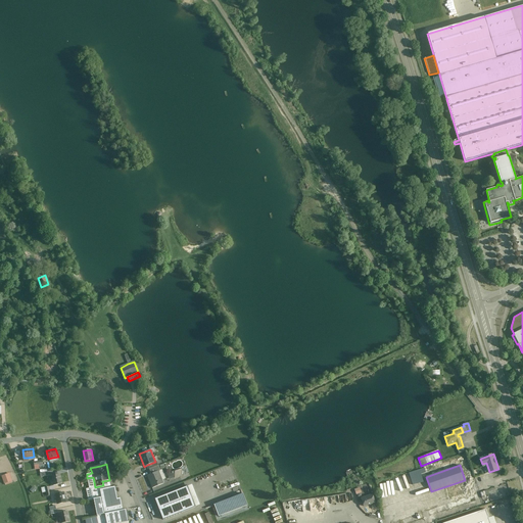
[(151,474),(147,475),(152,488),(163,483),(162,480),(165,479),(162,470),(160,470),(158,471),(151,474)]
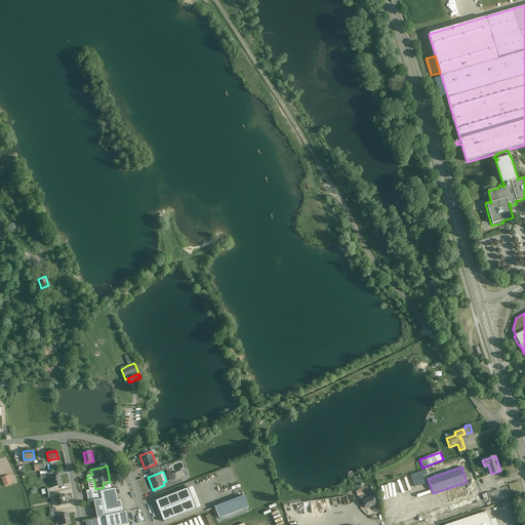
[(420,472),(410,475),(414,487),(425,484),(423,480),(420,472)]
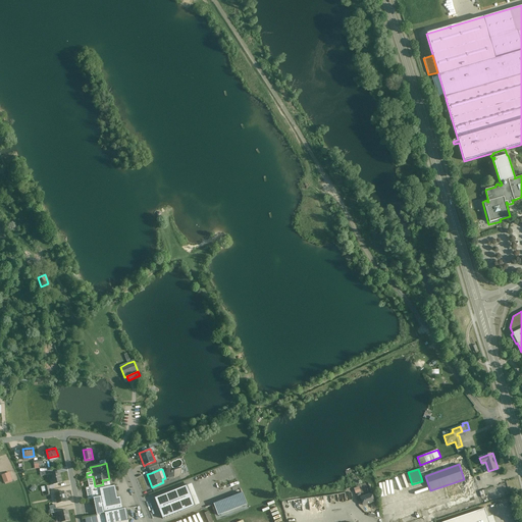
[(9,472),(2,475),(4,483),(12,480),(9,472)]
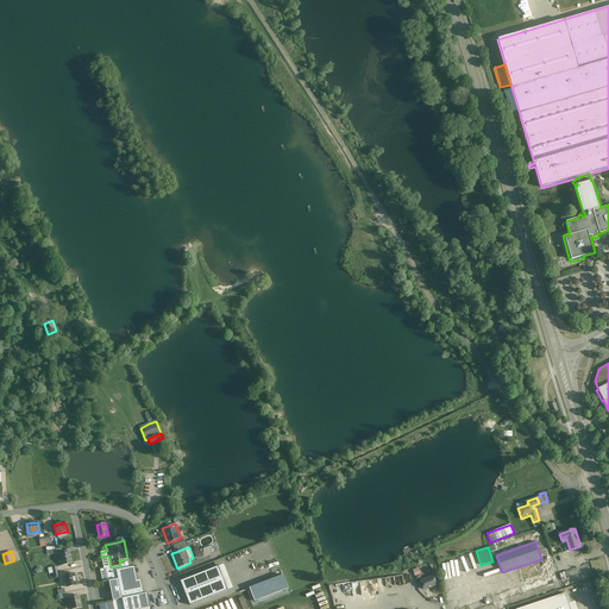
[(70,552),(61,554),(62,559),(61,559),(62,565),(73,563),(70,552)]
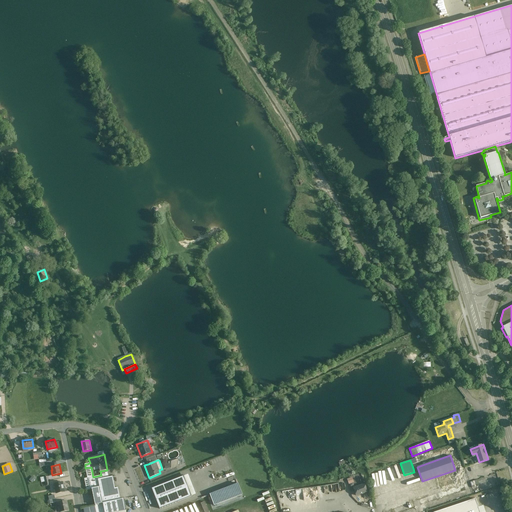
[(107,470),(100,471),(101,475),(102,478),(109,477),(107,470)]
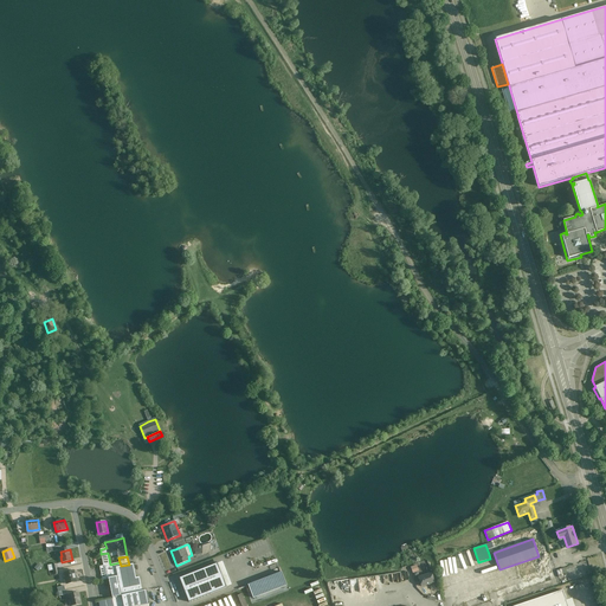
[(421,573),(431,569),(427,560),(411,566),(413,573),(420,571),(421,573)]
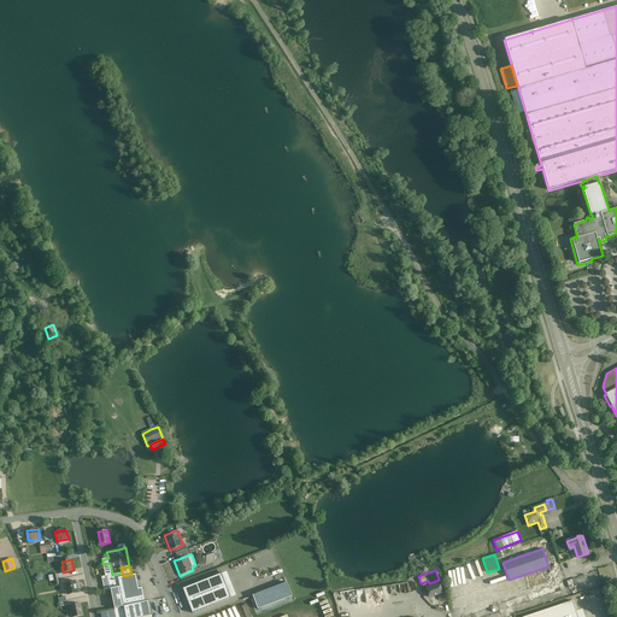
[(112,575),(109,576),(111,589),(115,609),(145,601),(142,587),(139,588),(136,574),(131,575),(123,576),(122,573),(112,575)]
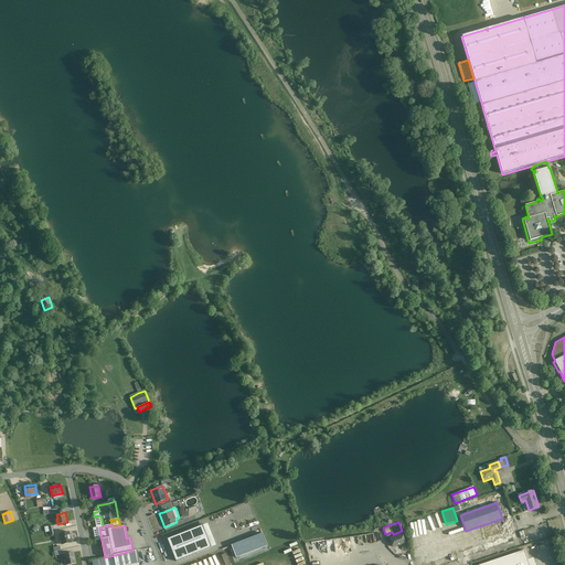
[(167,540),(176,562),(211,548),(201,525),(167,540)]
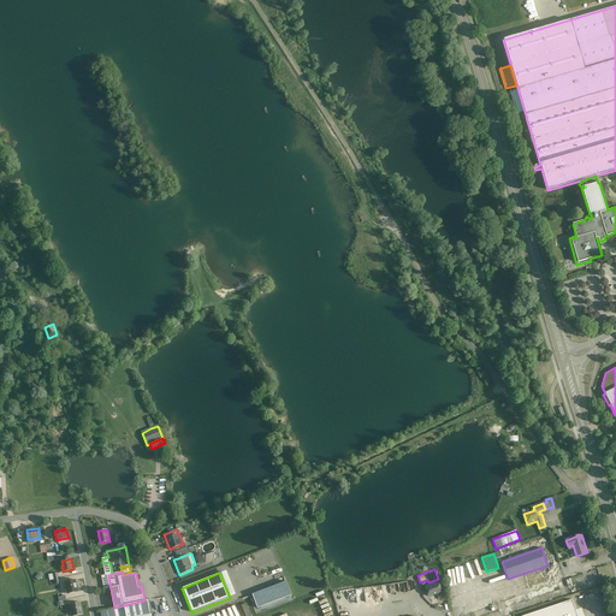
[(75,580),(66,582),(67,587),(66,587),(67,593),(78,592),(75,580)]
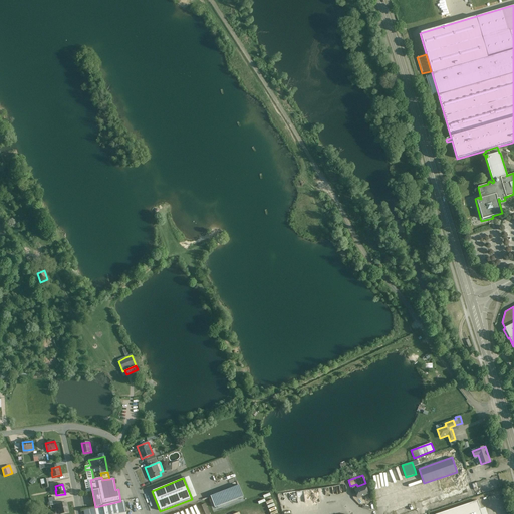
[(239,485),(210,496),(215,508),(243,497),(239,485)]
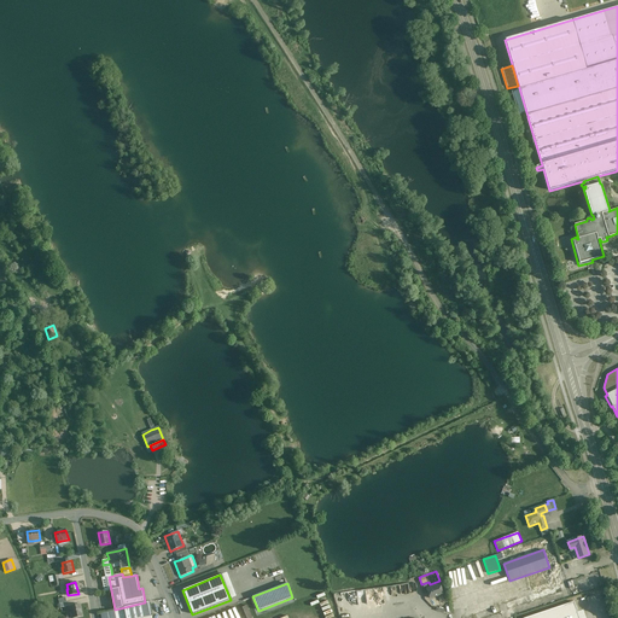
[(439,584),(426,589),(430,598),(443,594),(443,593),(441,584),(439,584)]
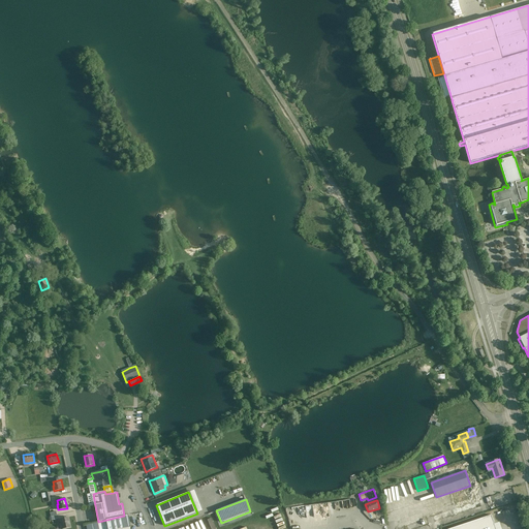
[(478,501),(436,515),(437,521),(477,507),(476,504),(478,503),(478,501)]
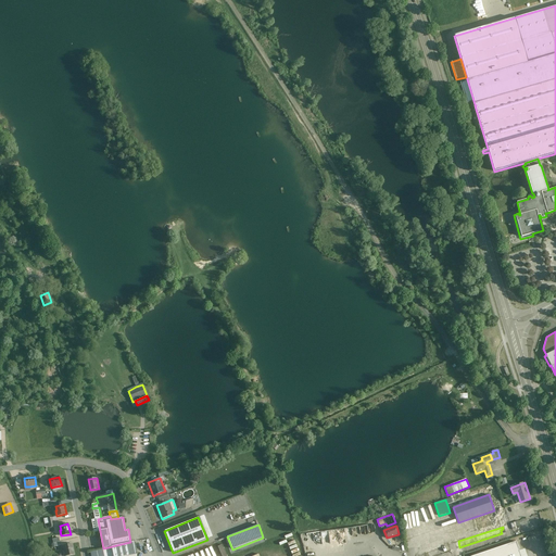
[(520,555),(516,541),(471,555),(520,555)]
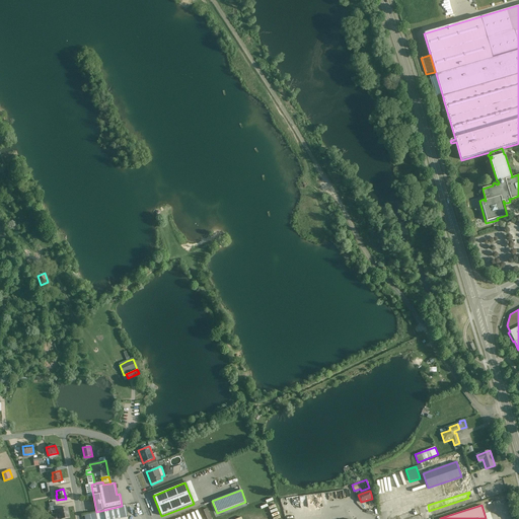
[(122,506),(96,512),(97,518),(120,518),(128,518),(125,506),(122,506)]
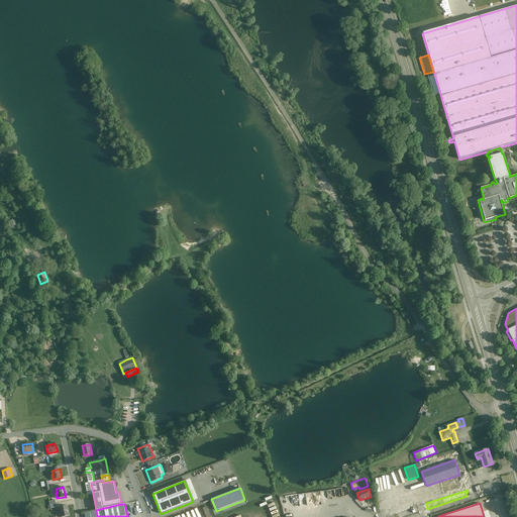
[(67,506),(60,508),(61,512),(60,512),(61,516),(69,515),(67,506)]
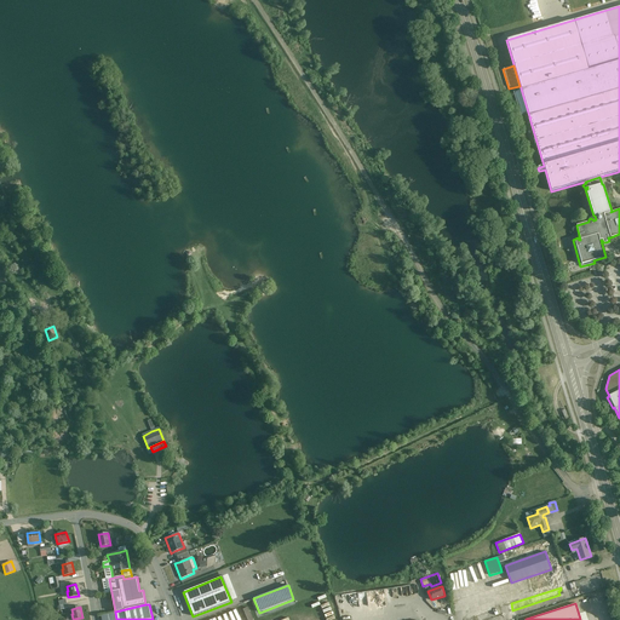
[(247,619),(253,619),(248,607),(244,609),(247,619)]
